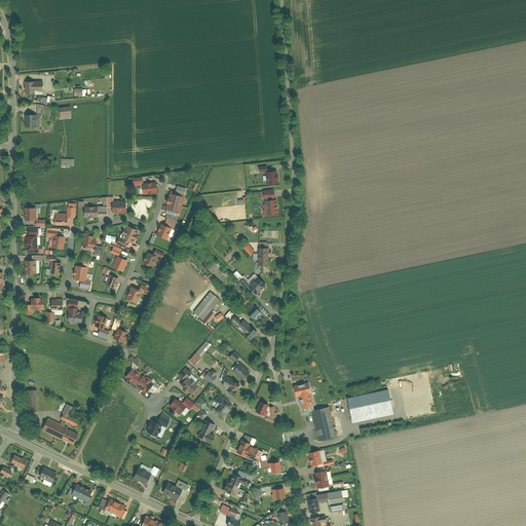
[(43,92),(43,82),(26,82),(26,92),(43,92)]
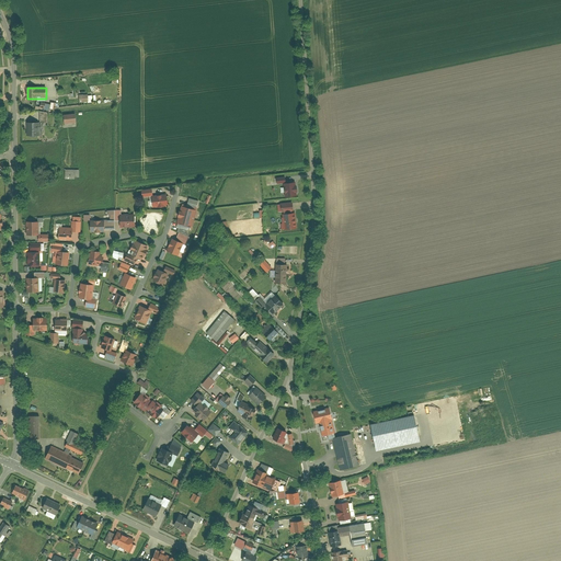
[(64,115),(65,124),(77,123),(76,114),(64,115)]
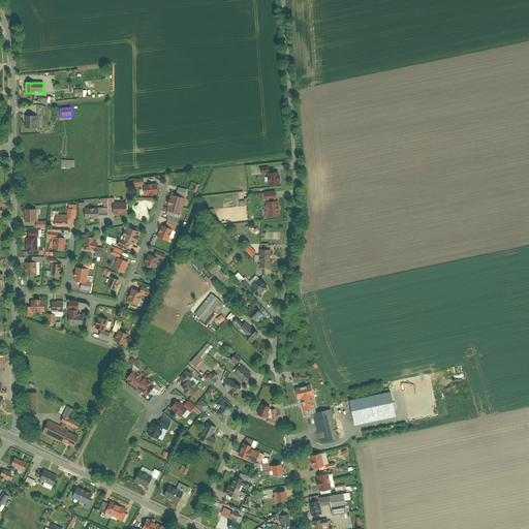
[(36,116),(28,116),(28,128),(36,128),(36,116)]
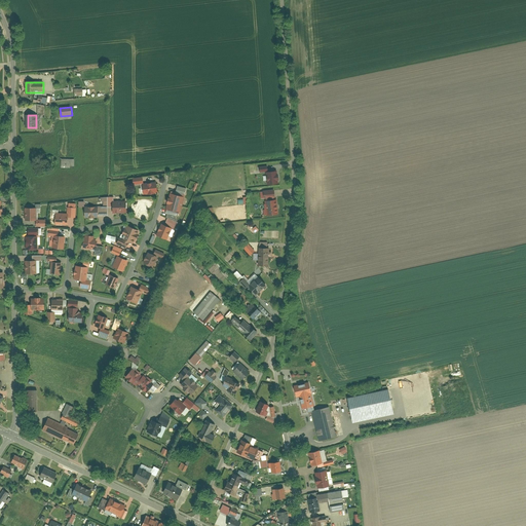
[(69,159),(61,159),(61,167),(69,167),(69,165),(69,159)]
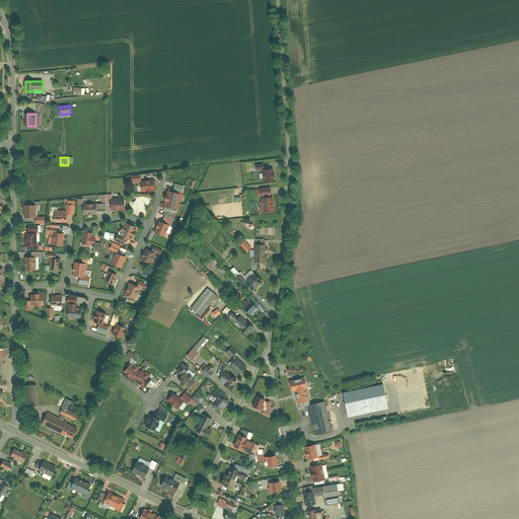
[(273,168),(262,169),(263,181),(274,180),(273,168)]
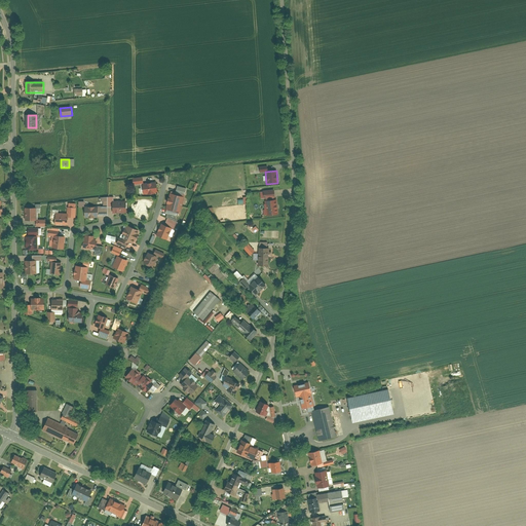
[(142,183),(143,194),(157,192),(155,182),(142,183)]
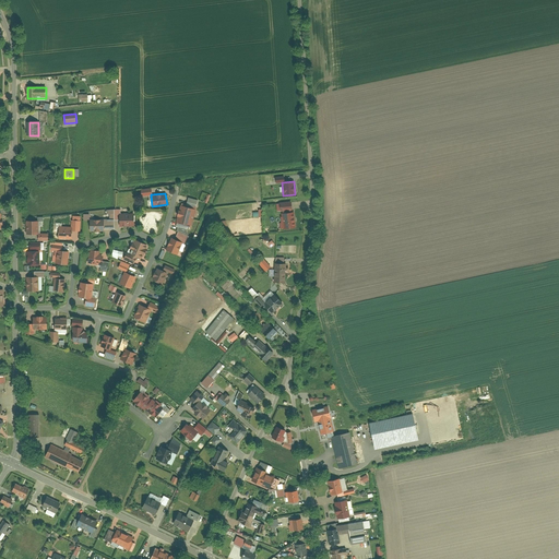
[(290,211),(290,202),(276,203),(276,212),(290,211)]
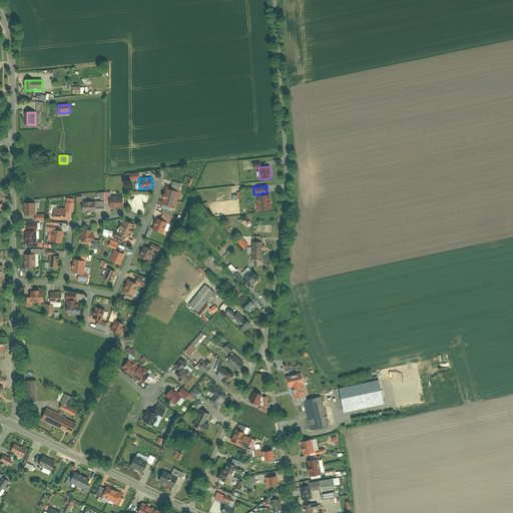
[(179,191),(164,187),(162,195),(176,199),(179,191)]
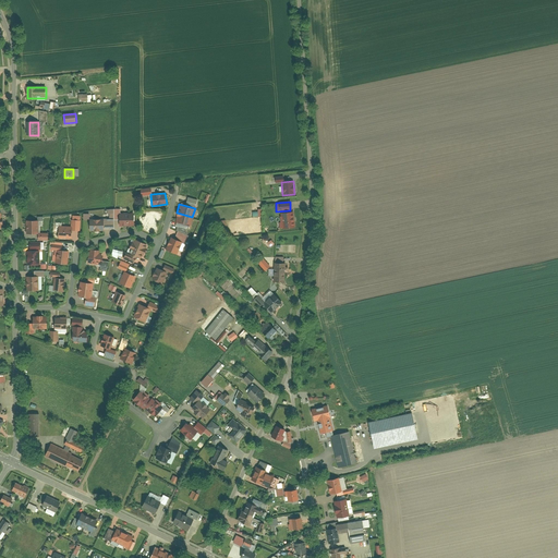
[(279,216),(279,228),(294,228),(293,211),(280,213),(280,216),(279,216)]
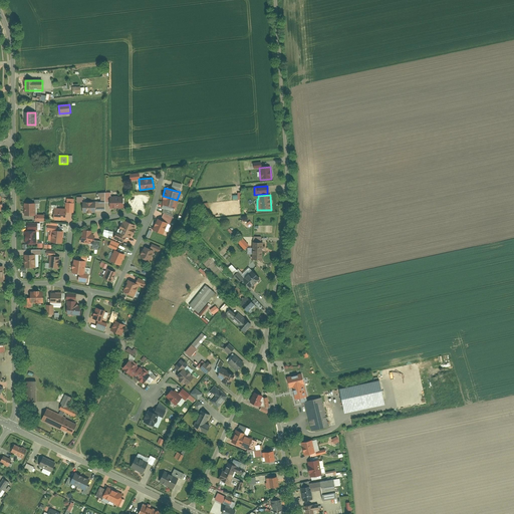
[(109,196),(110,208),(123,208),(123,196),(109,196)]
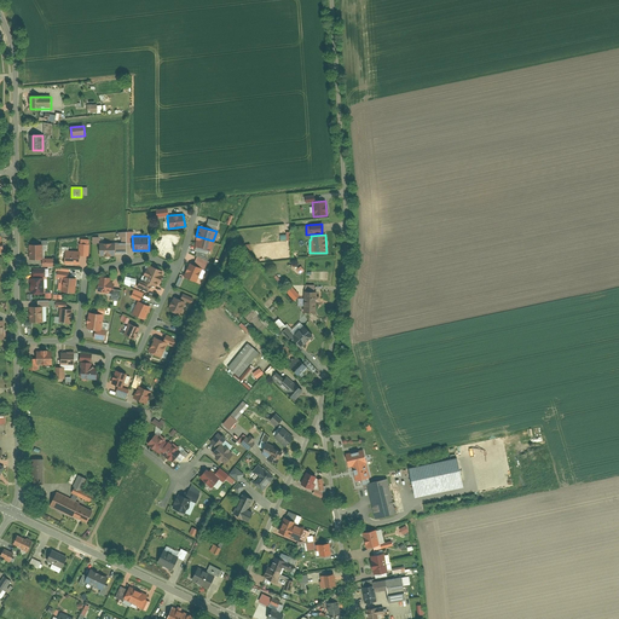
[(210,250),(213,241),(196,236),(192,246),(210,250)]
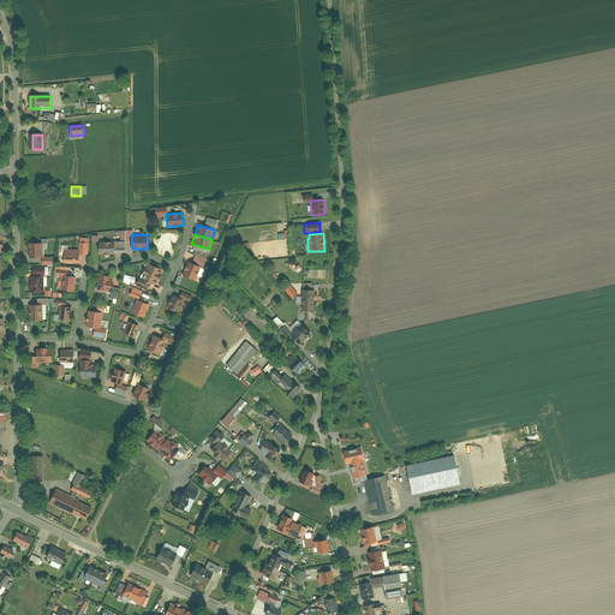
[(75,238),(73,245),(75,246),(75,250),(83,251),(84,238),(75,238)]
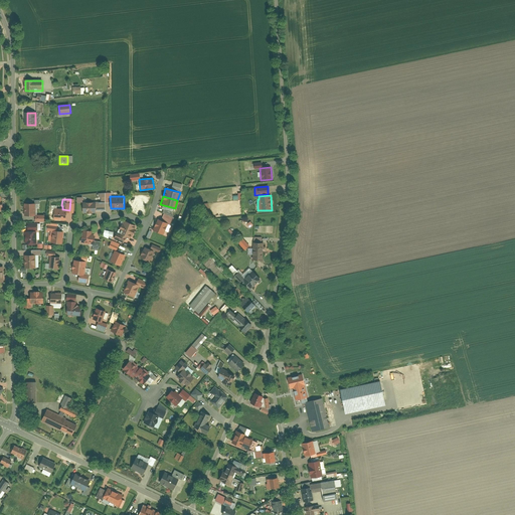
[(96,201),(82,201),(83,212),(96,212),(96,201)]
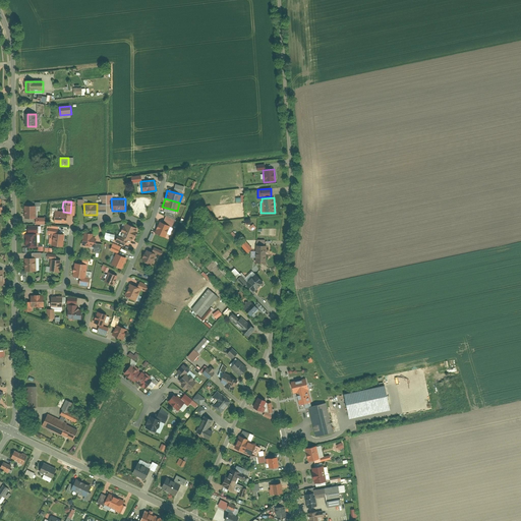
[(23,206),(24,218),(36,218),(36,206),(23,206)]
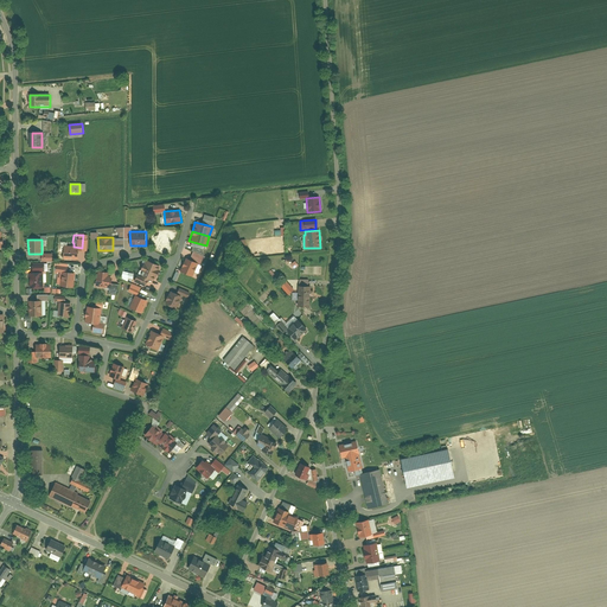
[(59,242),(58,255),(72,255),(74,247),(74,243),(72,242),(59,242)]
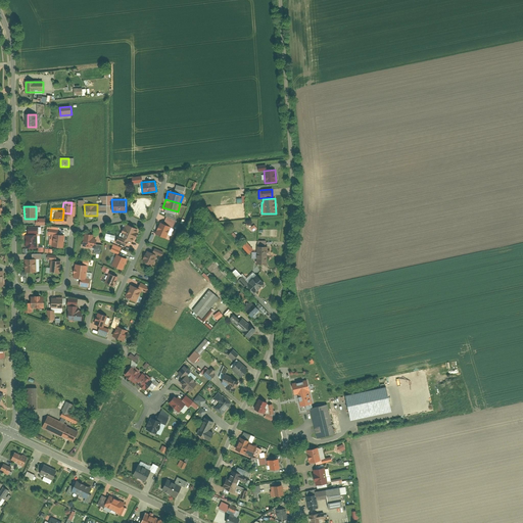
[(160,222),(154,233),(165,238),(172,227),(160,222)]
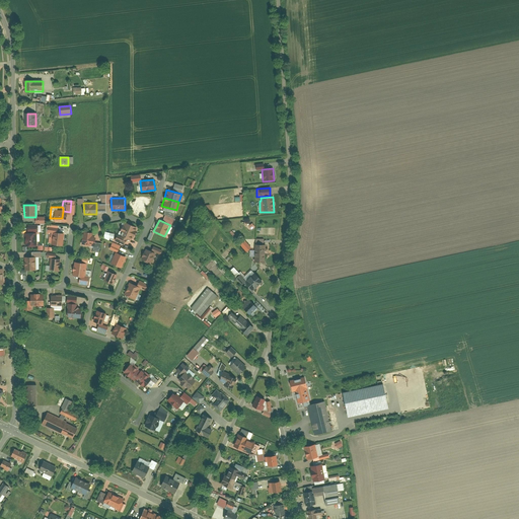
[(115,240),(125,244),(129,237),(133,239),(139,227),(126,221),(121,233),(119,232),(115,240)]
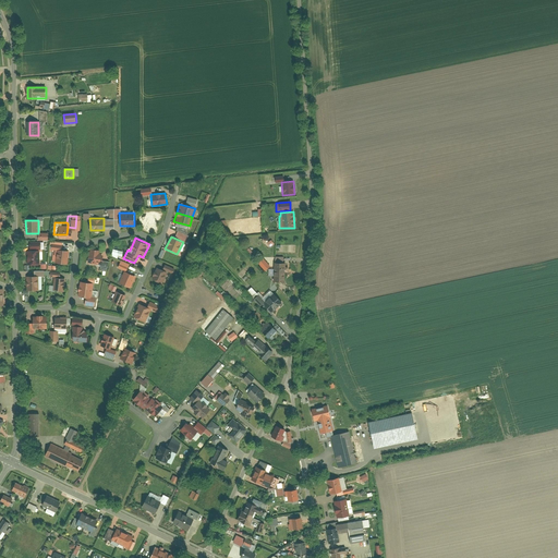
[(111,256),(117,258),(118,256),(121,256),(122,251),(112,249),(111,256)]
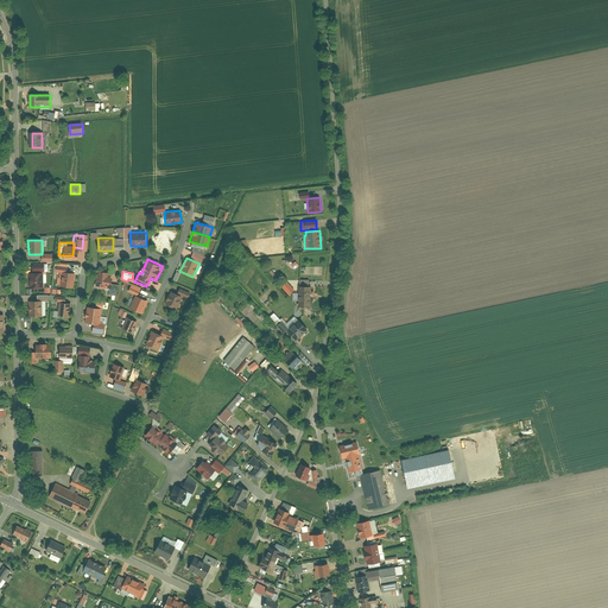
[(62,272),(59,286),(74,289),(75,273),(62,272)]
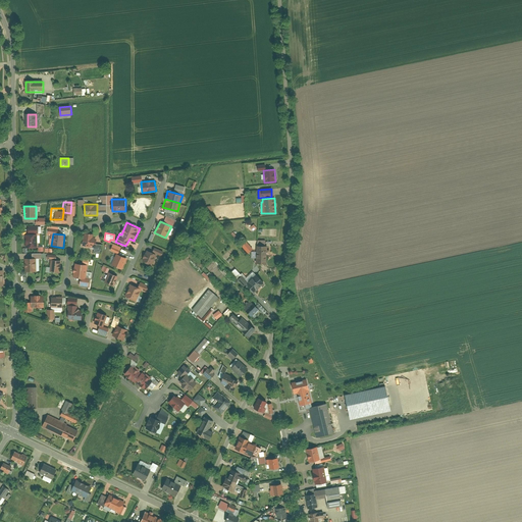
[(83,233),(81,247),(95,248),(96,239),(92,239),(92,235),(83,233)]
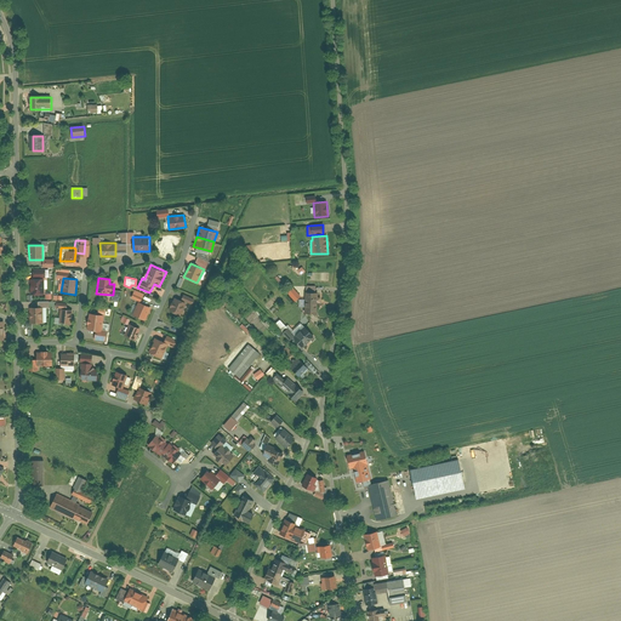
[(28,295),(44,295),(44,279),(28,279),(28,295)]
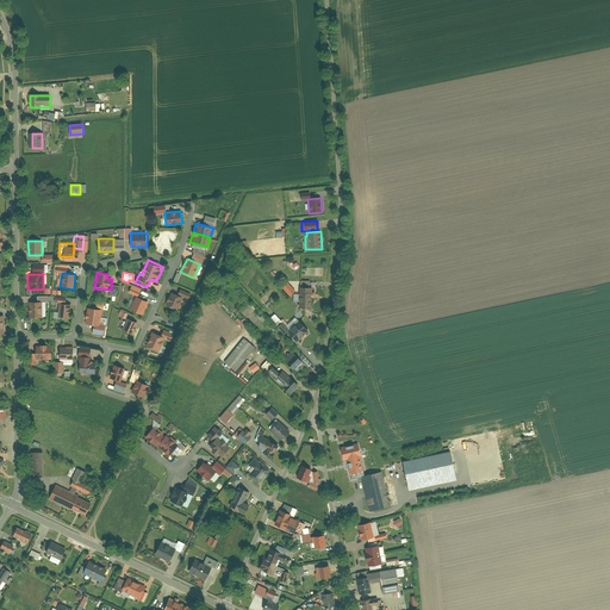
[(287,281),(281,287),(288,297),(296,291),(287,281)]
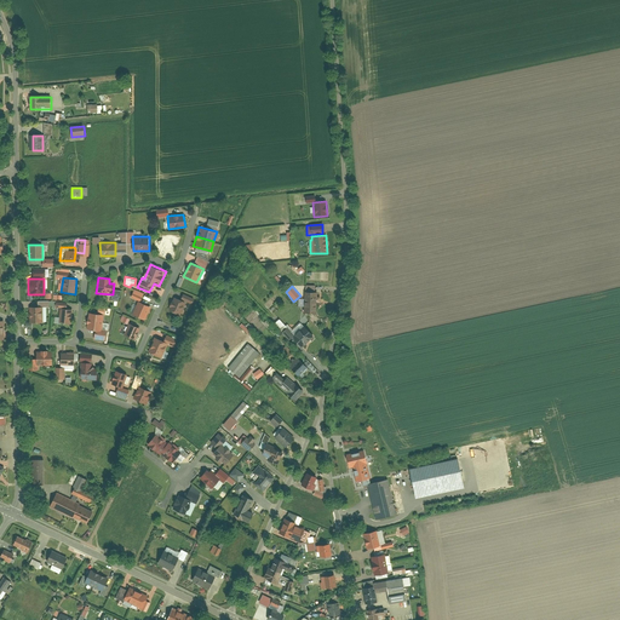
[(141,300),(143,293),(133,290),(131,298),(141,300)]
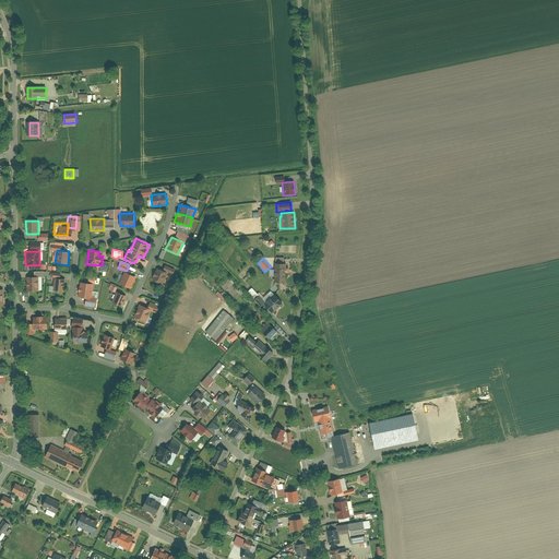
[(274,262),(273,282),(285,282),(286,263),(274,262)]
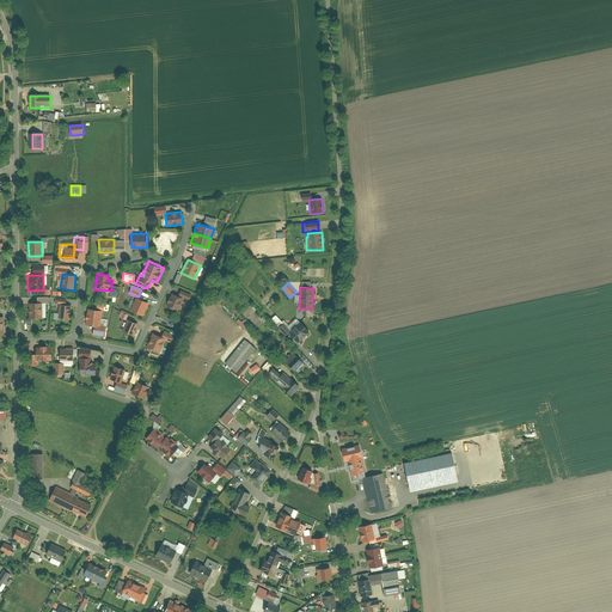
[(177,295),(189,300),(191,295),(179,289),(177,295)]
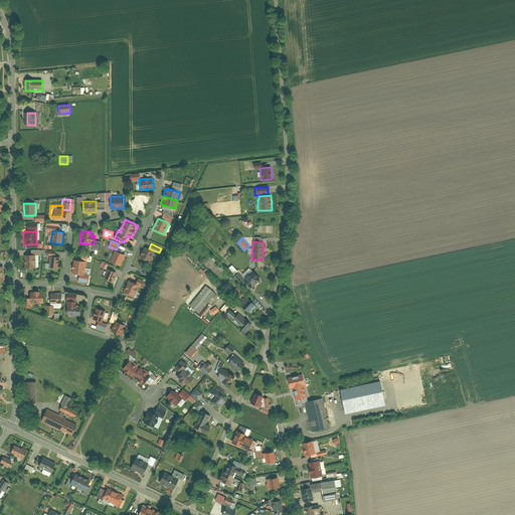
[(140,259),(150,263),(155,251),(145,247),(140,259)]
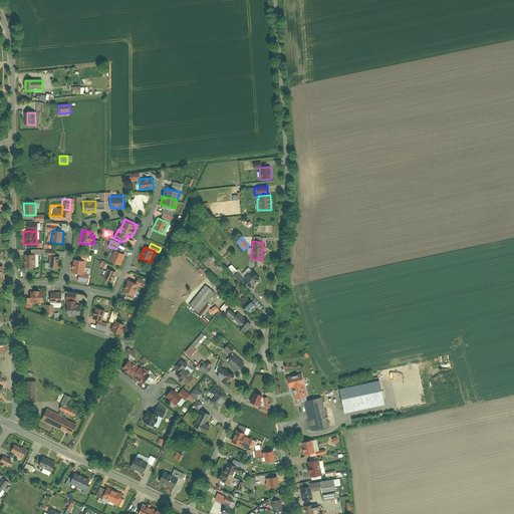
[(114,250),(109,261),(120,266),(125,255),(114,250)]
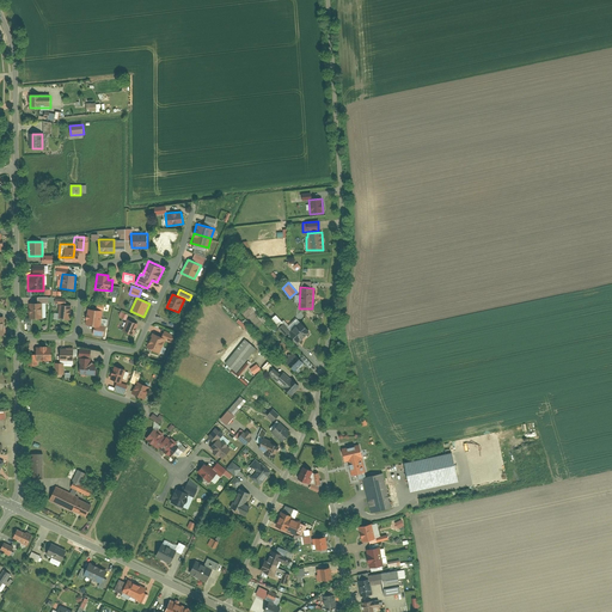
[(29,318),(42,318),(42,304),(29,304),(29,318)]
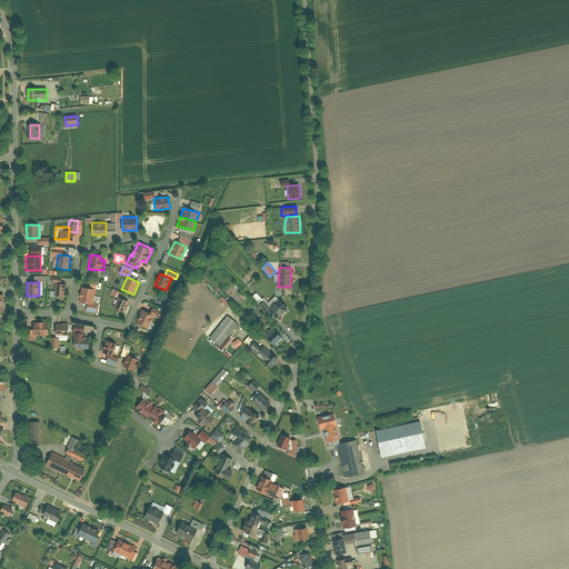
[(55,283),(53,296),(66,297),(67,285),(55,283)]
